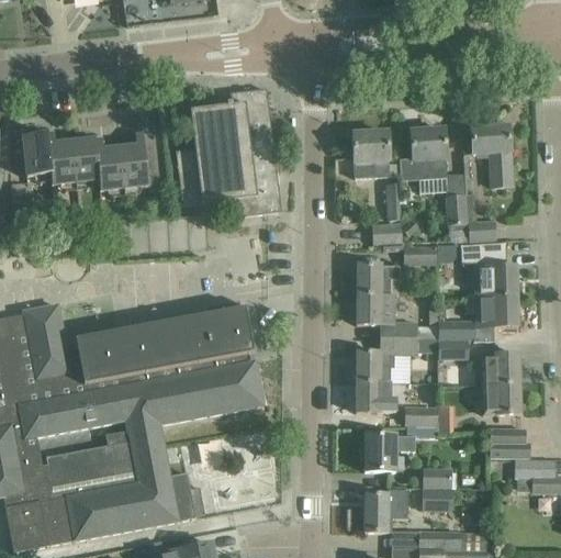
[(194,148),(176,151),(178,171),(182,205),(201,203),(201,204),(233,200),(235,216),(279,211),(282,211),(271,120),(267,88),(229,92),(232,101),(227,102),(227,105),(190,110),(194,148)]
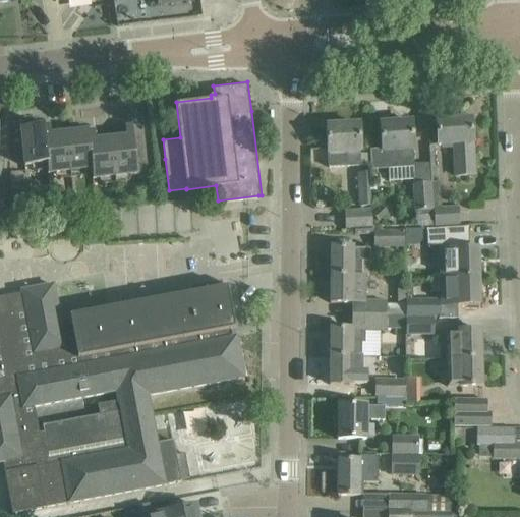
[(471,116),(437,118),(439,144),(455,142),(456,159),(457,173),(475,172),(471,116)]
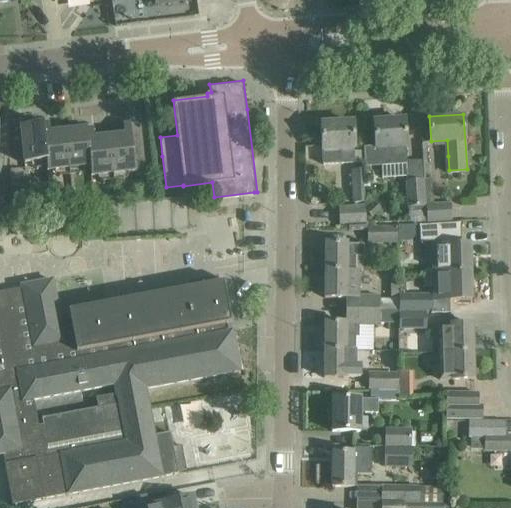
[(365,147),(363,147),(364,159),(365,159),(366,164),(393,162),(393,160),(407,159),(406,137),(405,117),(375,118),(376,143),(364,143),(365,147)]
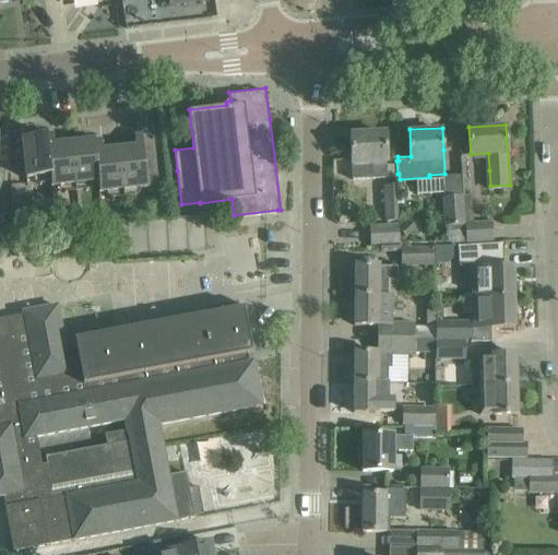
[(54,131),(23,134),(25,156),(27,175),(50,173),(51,184),(98,178),(99,190),(158,184),(155,153),(153,131),(135,133),(137,144),(103,148),(102,137),(55,142),(54,131)]
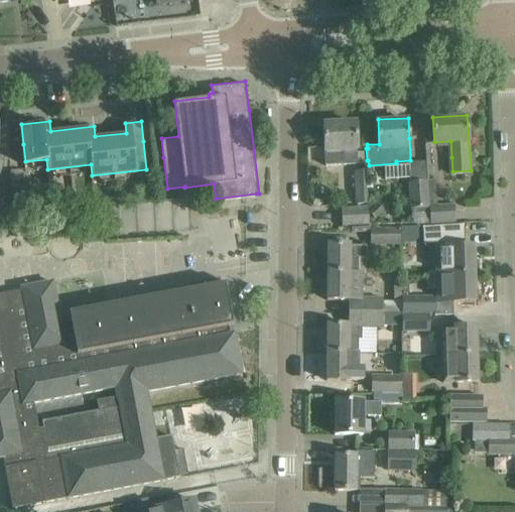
[(357,121),(324,122),(326,162),(359,160),(367,160),(366,148),(358,149),(357,121)]
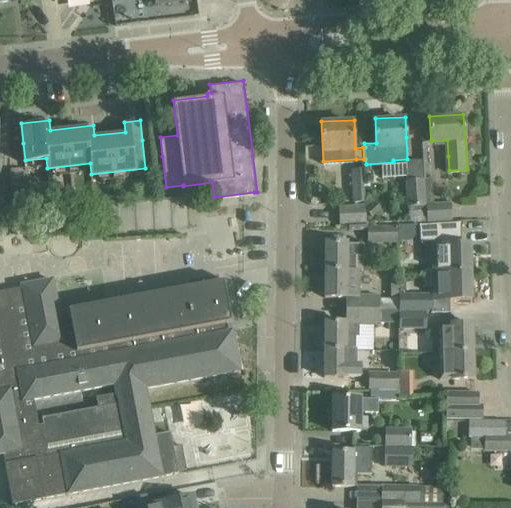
[(364,166),(351,167),(353,200),(365,200),(364,166)]
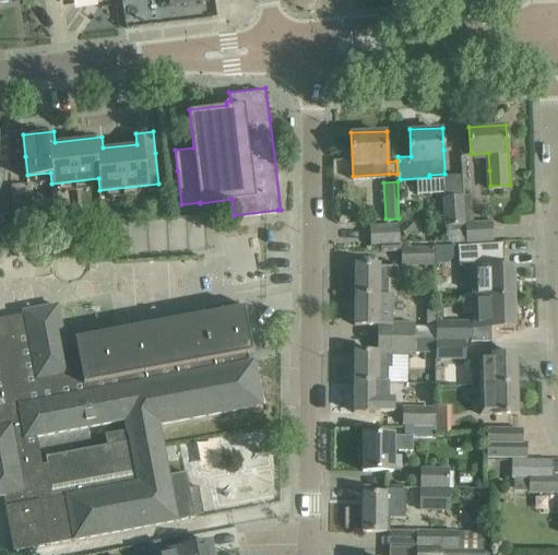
[(473,191),(464,192),(466,238),(494,237),(493,220),(474,220),(473,191)]
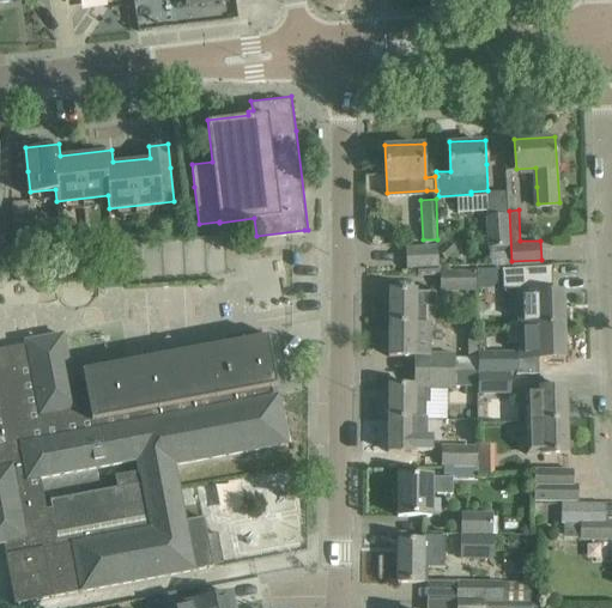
[(489,211),(485,212),(488,244),(490,244),(491,261),(511,261),(509,211),(489,211)]
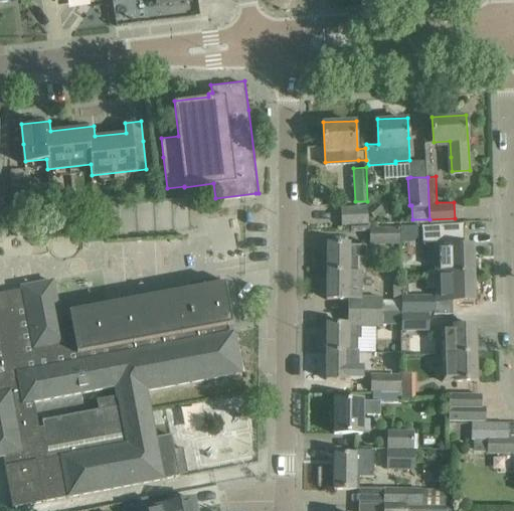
[(377,200),(369,208),(375,215),(384,207),(377,200)]
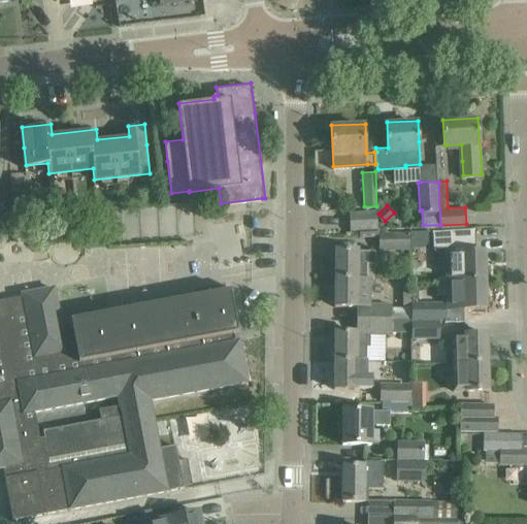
[(376,209),(351,211),(352,228),(360,227),(361,233),(380,232),(380,227),(377,228),(376,209)]
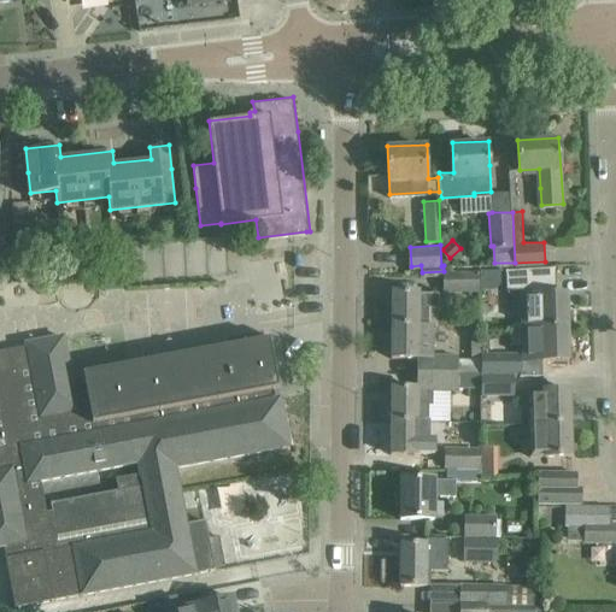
[(48,246),(6,248),(7,259),(50,258),(48,246)]
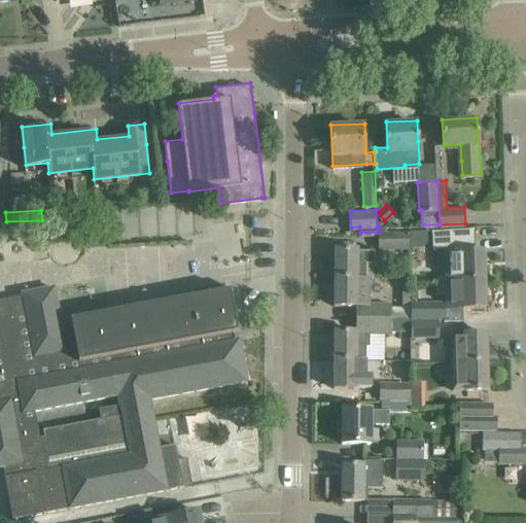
[(428,228),(410,229),(410,230),(410,245),(422,245),(429,240),(428,228)]
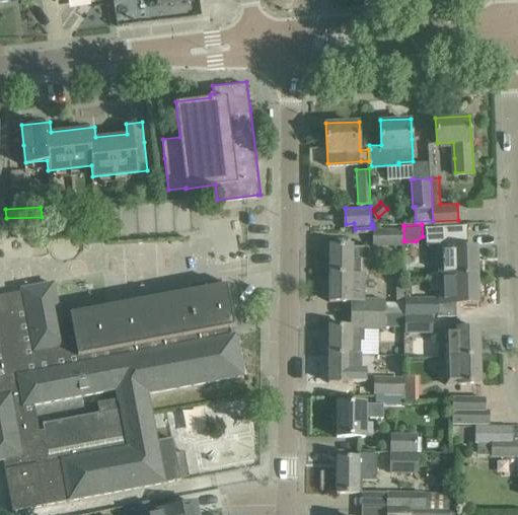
[(467,224),(426,226),(427,242),(438,241),(438,244),(439,274),(444,274),(477,273),(477,244),(468,245),(467,224)]
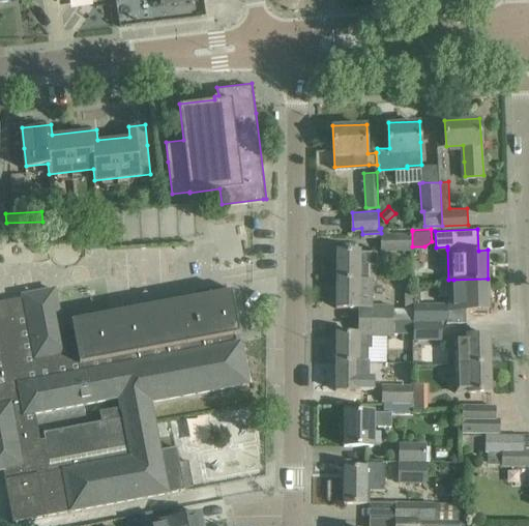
[(381,233),(362,234),(362,235),(382,234),(382,247),(412,249),(412,246),(412,231),(381,233)]
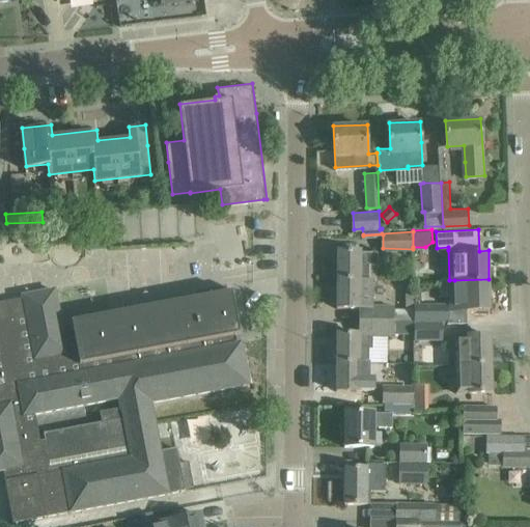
[(338,249),(337,277),(365,277),(372,277),(372,278),(377,278),(378,251),(361,250),(361,249),(338,249)]
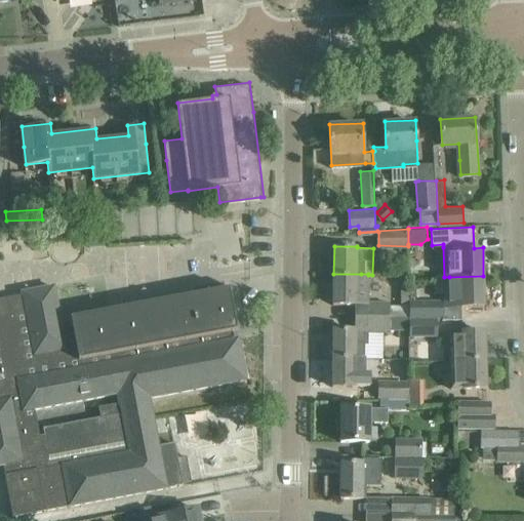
[(333,274),(333,303),(354,303),(356,303),(356,316),(390,317),(390,316),(409,316),(409,302),(409,276),(404,276),(404,279),(402,279),(401,304),(390,304),(390,299),(368,299),(368,288),(368,274),(361,274),(333,274)]
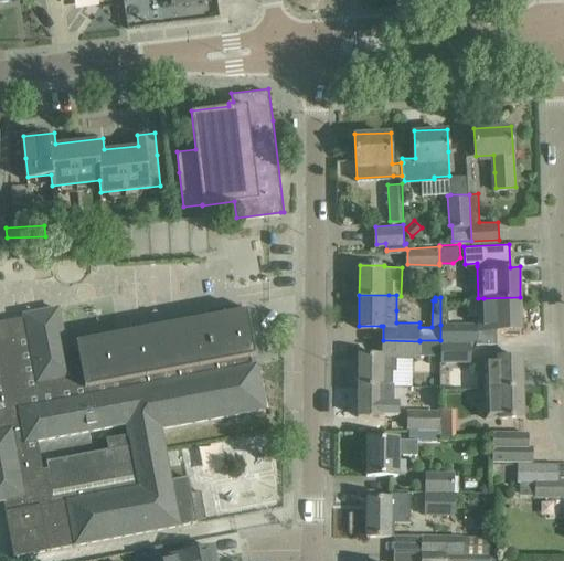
[(483,298),(478,298),(478,327),(497,327),(497,328),(499,328),(521,327),(520,297),(483,298)]
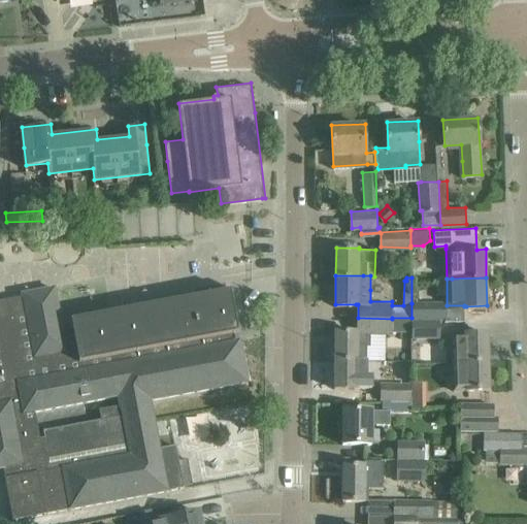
[(0,465),(10,463),(12,473),(4,476),(12,518),(147,493),(168,489),(184,486),(184,484),(178,459),(175,444),(171,445),(160,447),(151,398),(248,380),(240,339),(239,337),(236,338),(234,331),(238,331),(230,288),(227,289),(225,282),(193,288),(195,295),(61,320),(55,286),(20,292),(21,295),(0,298),(0,465)]
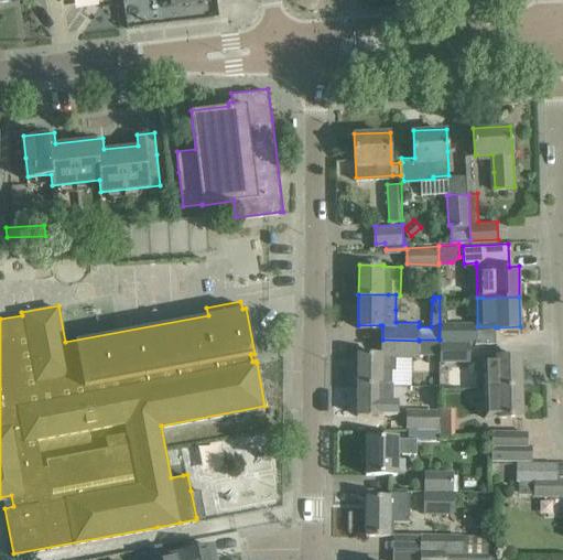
[(444,324),(440,324),(440,340),(471,340),(471,324),(444,324)]
